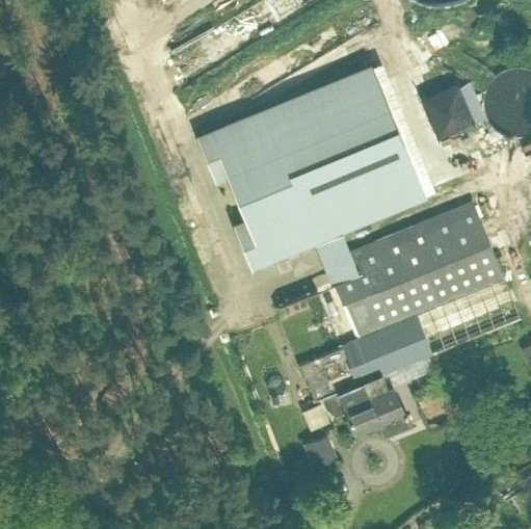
[(264,0),(286,0),(292,9),(306,0),(243,0),(249,9),(264,0)]
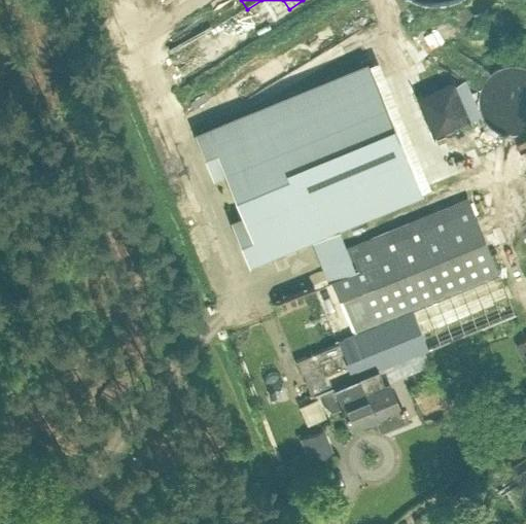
[(371,66),(198,135),(213,174),(224,170),(244,218),(233,223),(248,263),(421,193),(371,66)]
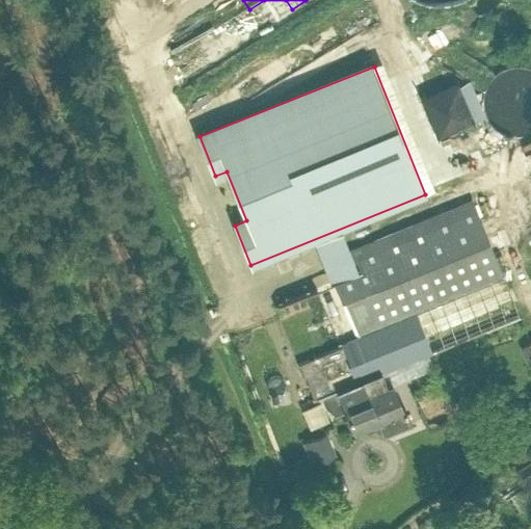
[(312,402),(321,398),(363,381),(379,422),(378,422),(385,438),(409,427),(393,386),(379,391),(374,377),(519,318),(472,203),(347,253),(356,274),(274,309),(312,402)]
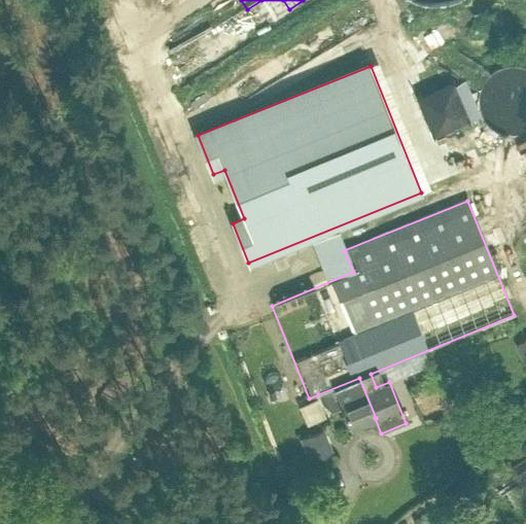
[(359,378),(318,394),(322,405),(332,410),(343,406),(351,427),(375,418),(376,418),(359,378)]
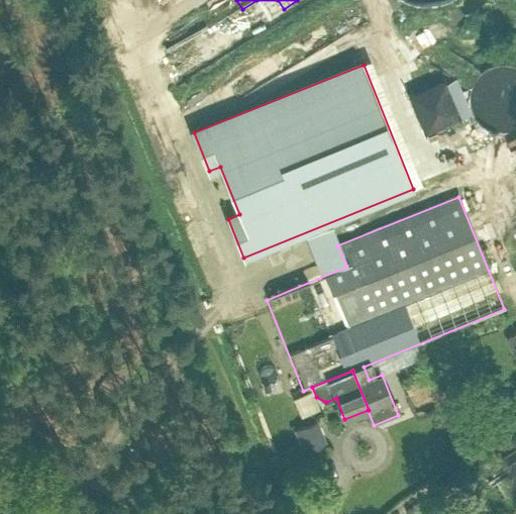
[(324,444),(315,422),(293,430),(301,453),(324,444)]
